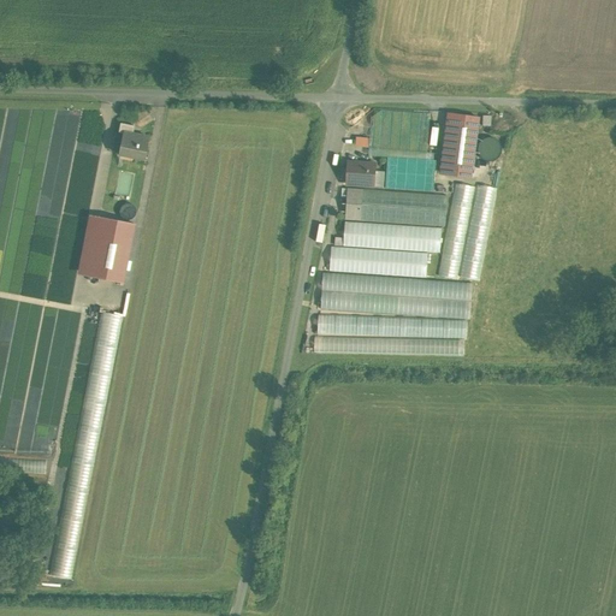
[(374,108),(371,157),(388,158),(385,188),(433,191),(436,154),(426,153),(430,112),(374,108)]
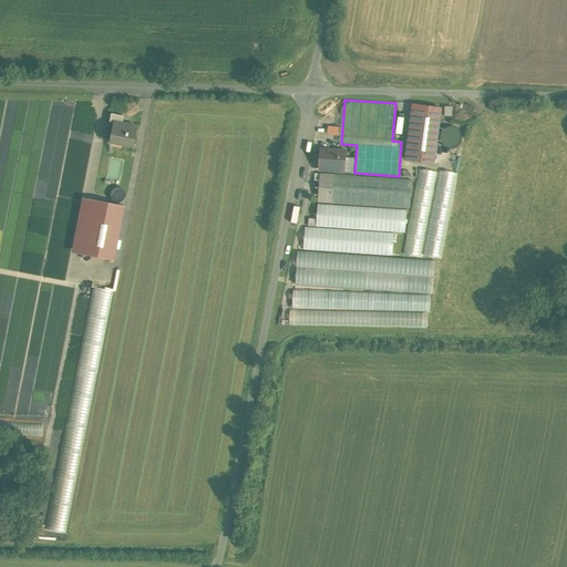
[(441,109),(411,104),(404,161),(434,165),(441,109)]
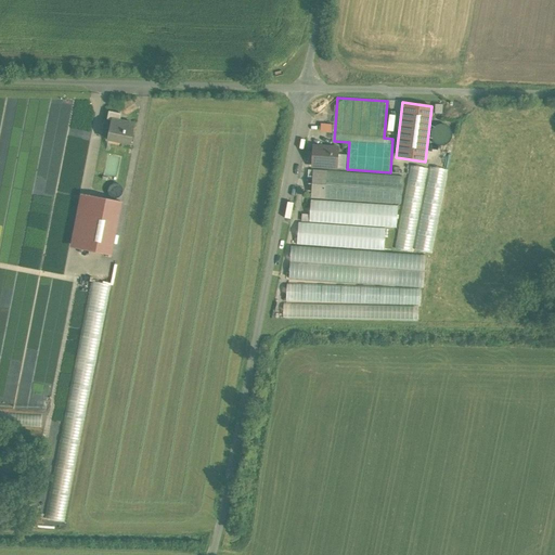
[(113,119),(120,121),(121,113),(110,112),(107,119),(112,120),(113,119)]
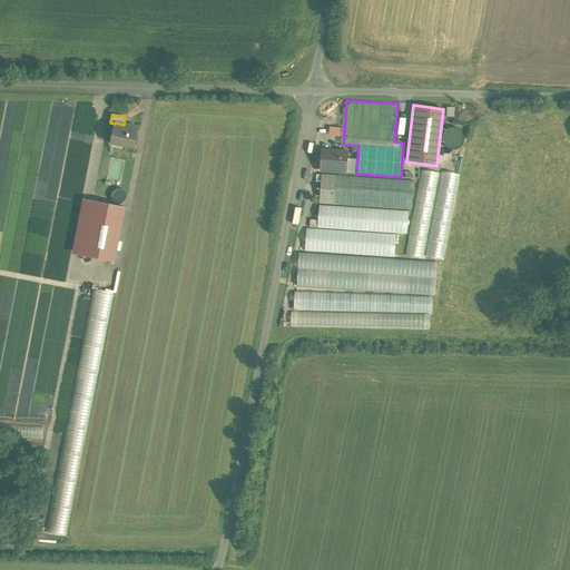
[(116,123),(115,124),(111,144),(135,148),(139,128),(124,125),(116,123)]
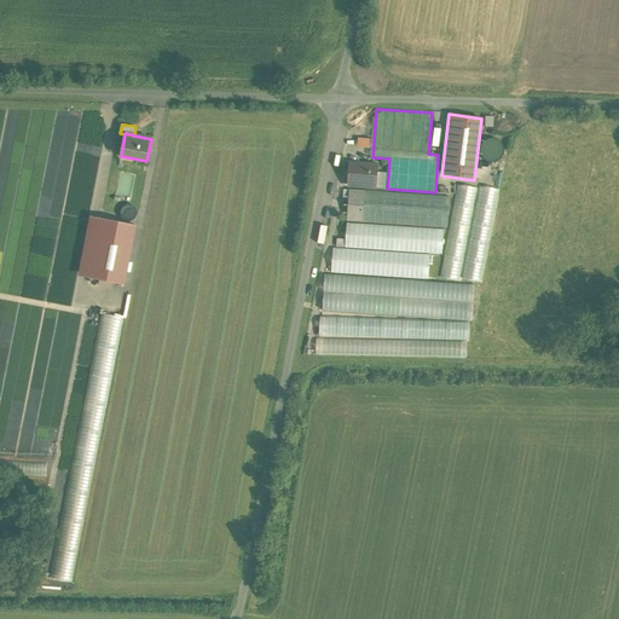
[(376,166),(350,163),(348,185),(375,187),(376,166)]
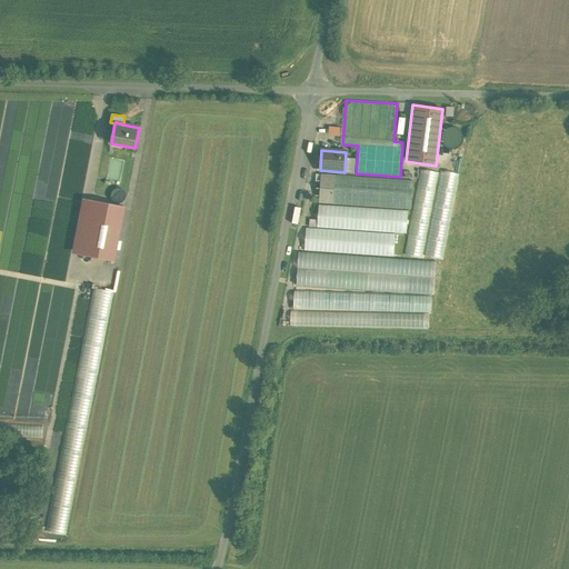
[(421,258),(438,172),(421,170),(405,255),(421,258)]
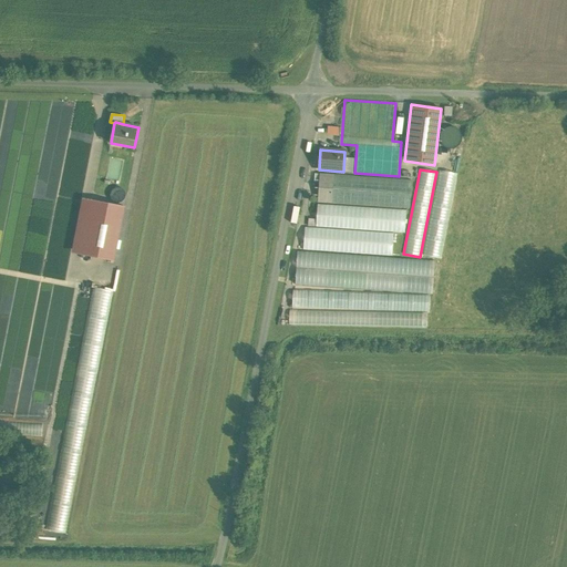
[(423,255),(441,258),(457,174),(440,171),(423,255)]
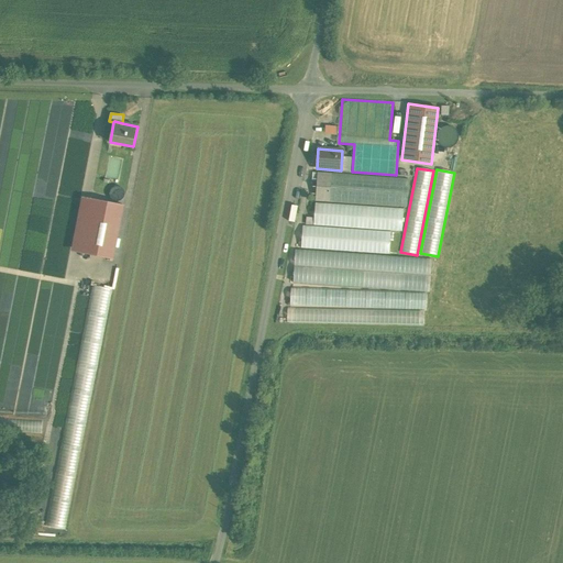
[(409,179),(318,173),(316,201),(407,208),(409,179)]
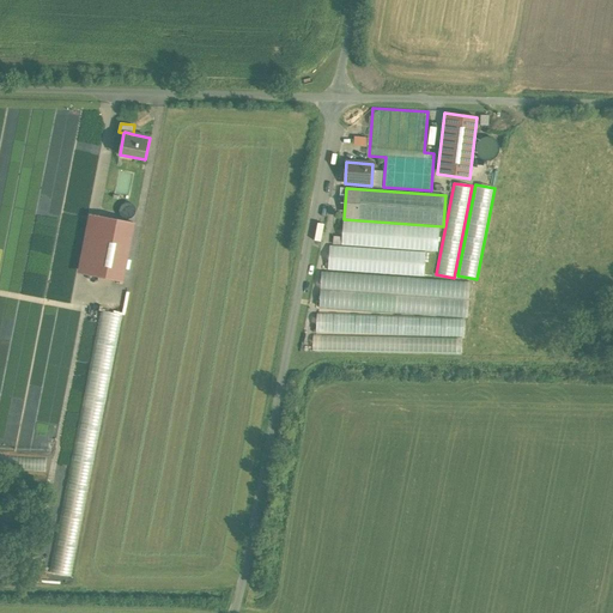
[(133,218),(134,216),(135,213),(135,211),(135,208),(134,206),(132,204),(129,202),(127,202),(123,204),(121,206),(120,208),(119,211),(120,213),(121,217),(122,218),(126,219),(128,219),(131,219),(133,218)]
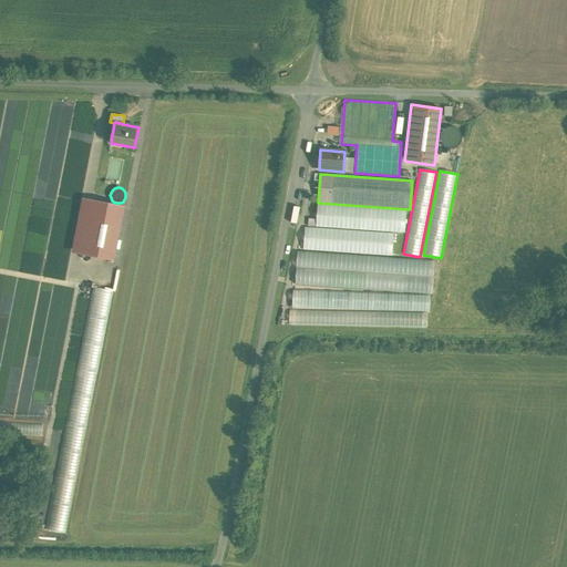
[(72,254),(114,261),(124,207),(82,198),(72,254)]
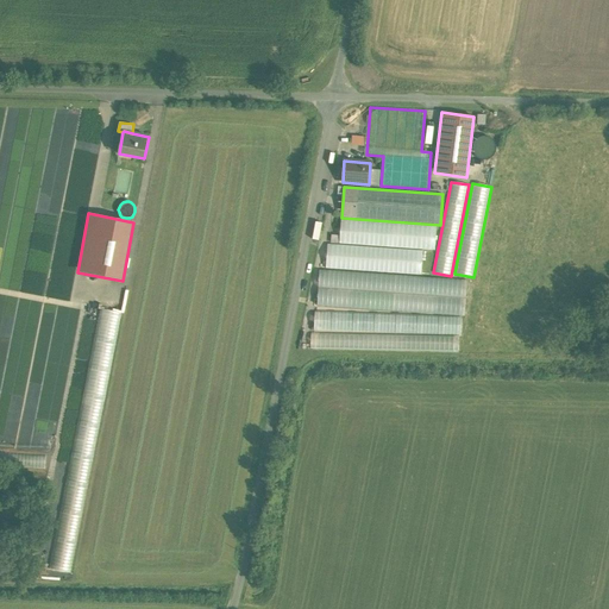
[(340,219),(339,244),(434,250),(437,226),(340,219)]
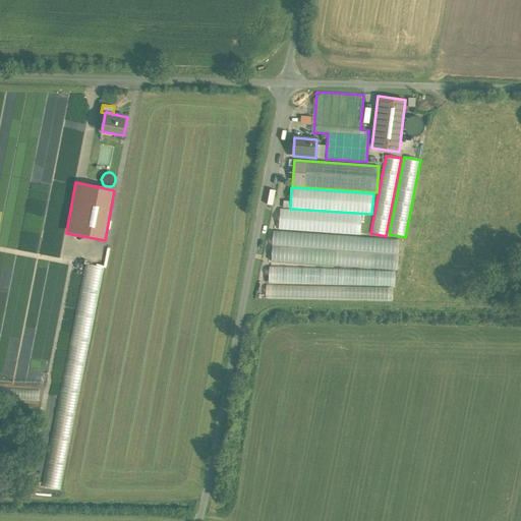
[(280,209),(279,230),(360,235),(361,215),(280,209)]
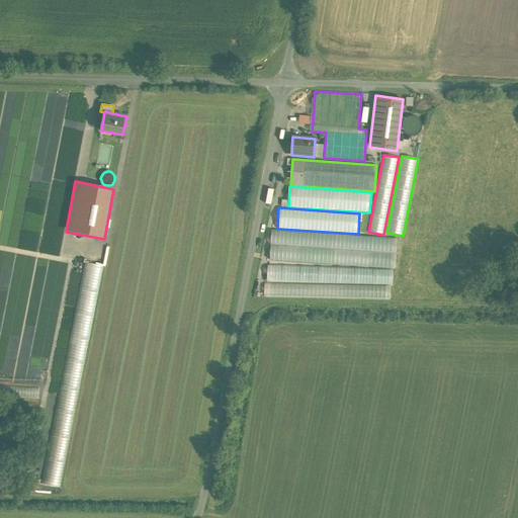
[(271,229),(270,245),(396,254),(397,238),(271,229)]
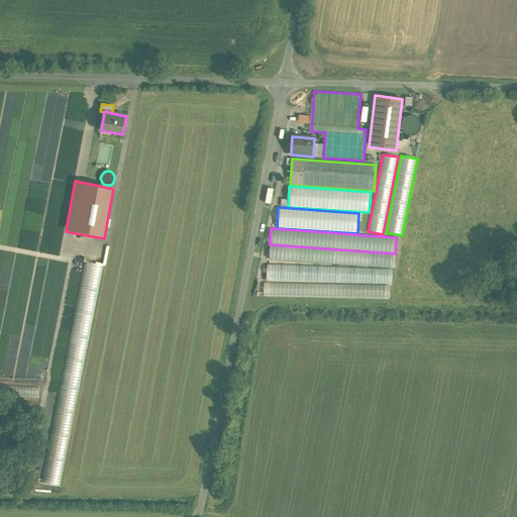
[(270,244),(269,260),(394,269),(395,253),(270,244)]
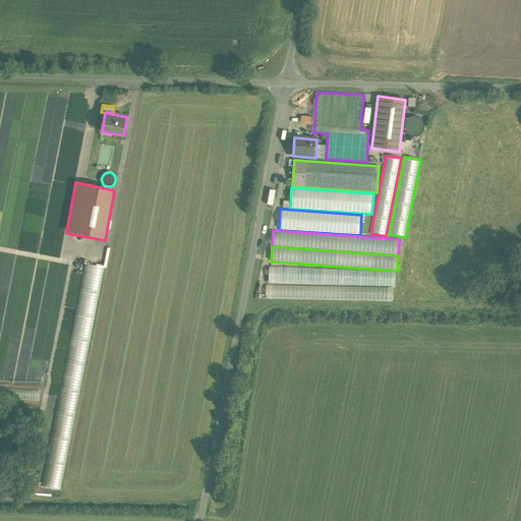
[(41,486),(60,490),(104,268),(85,265),(41,486)]
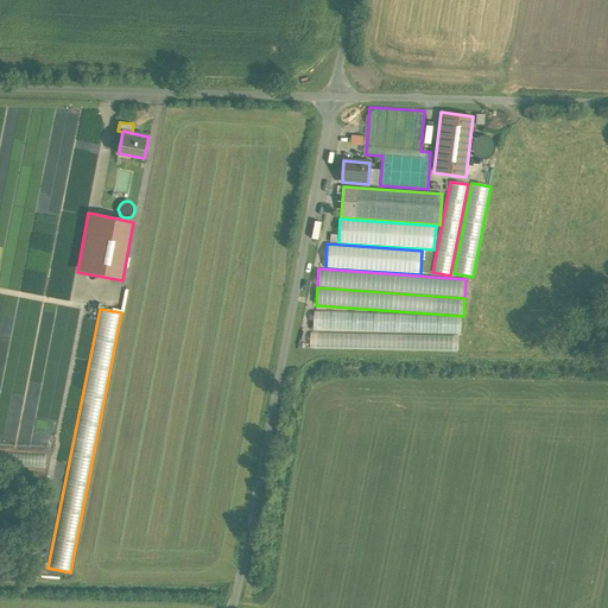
[(314,310),(314,329),(460,335),(461,316),(314,310)]
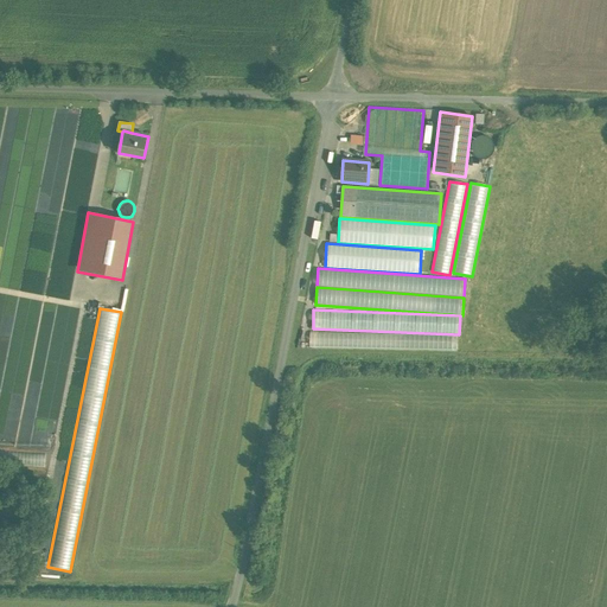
[(458,334),(310,331),(310,347),(457,351),(458,334)]
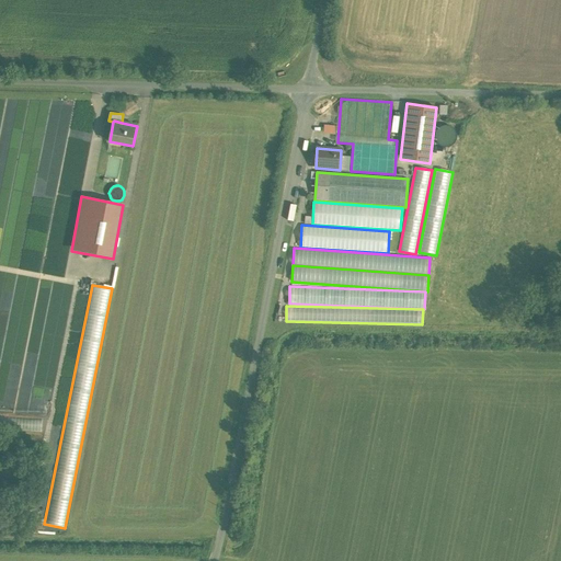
[(0,428),(42,433),(43,420),(0,416),(0,428)]
